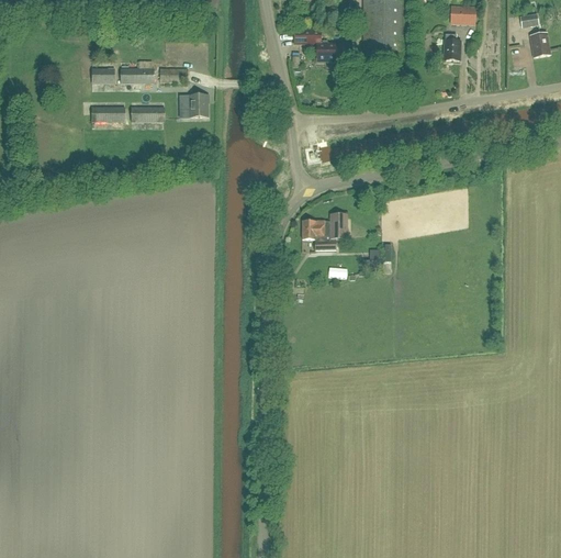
[(336,0),(337,22),(334,22),(334,26),(346,26),(345,0),(336,0)]
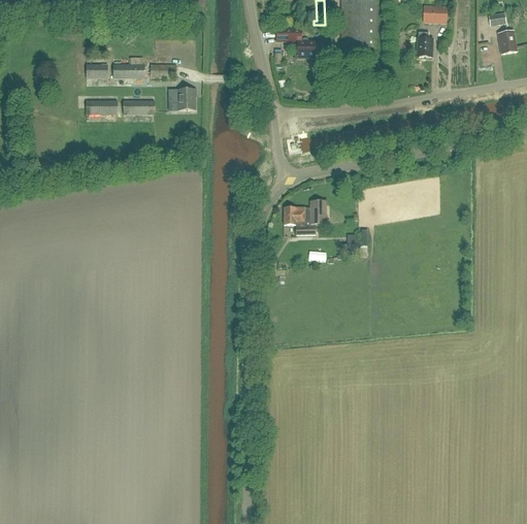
[(339,0),(339,51),(375,51),(375,0),(339,0)]
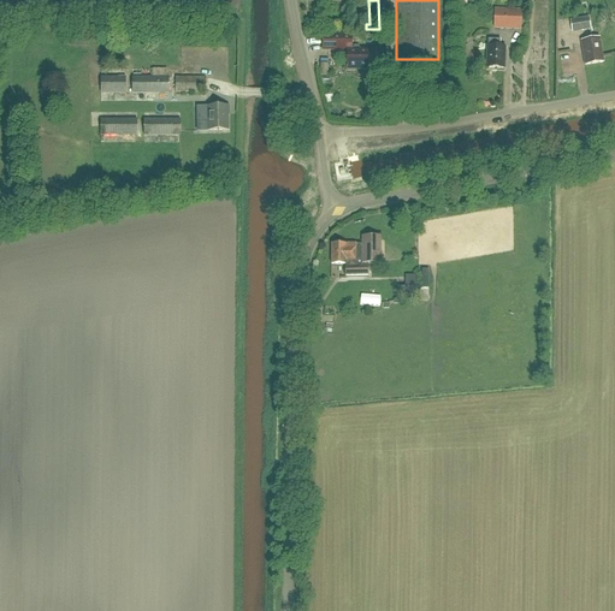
[(520,6),(494,5),(492,24),(519,25),(520,6)]
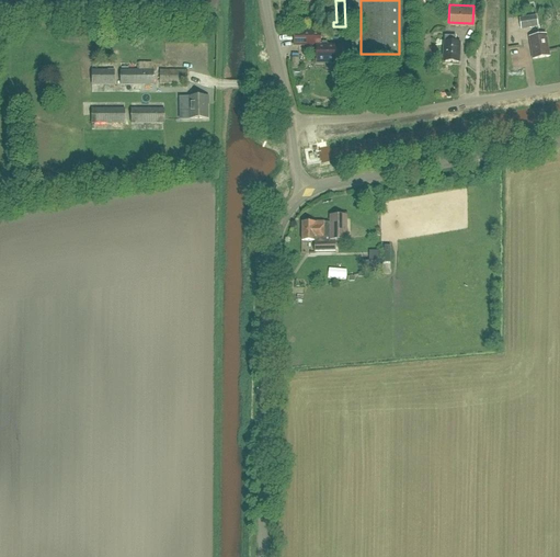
[(537,23),(535,12),(506,16),(509,27),(537,23)]
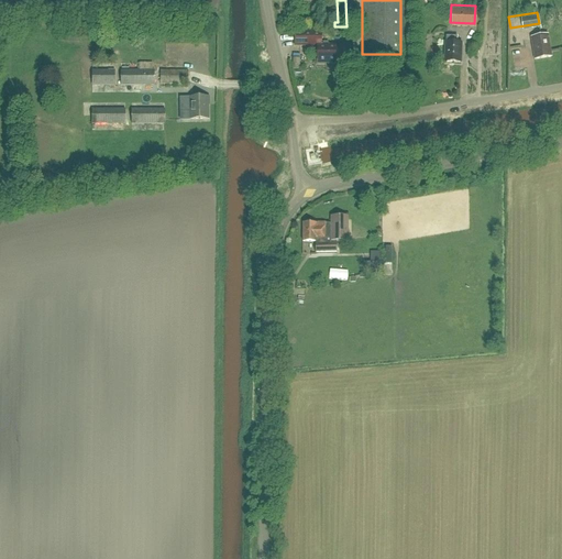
[(294,28),(294,42),(316,42),(316,59),(317,61),(317,57),(326,57),(326,61),(344,61),(344,42),(326,42),(326,39),(321,39),(321,28),(294,28)]
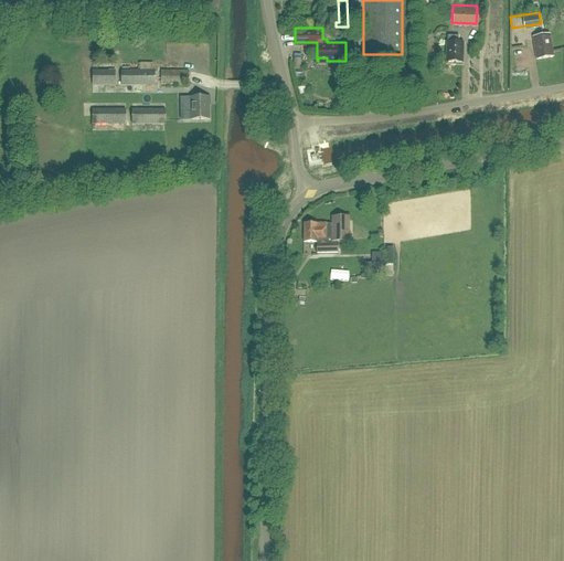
[(552,54),(549,31),(531,34),(535,56),(552,54)]
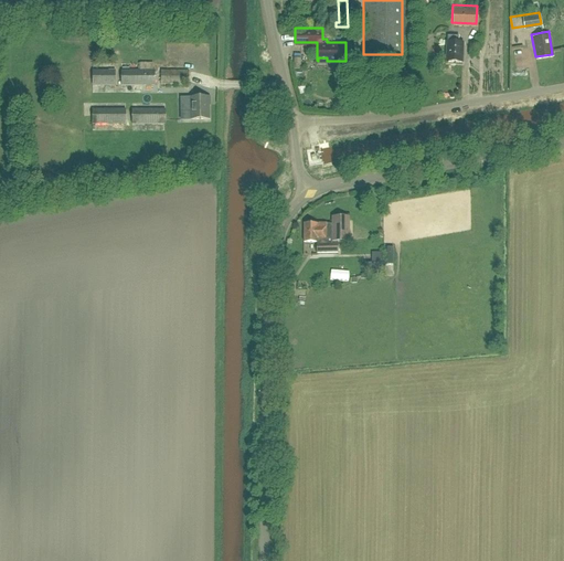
[(454,33),(446,33),(446,39),(445,39),(445,59),(460,60),(461,40),(454,39),(454,33)]
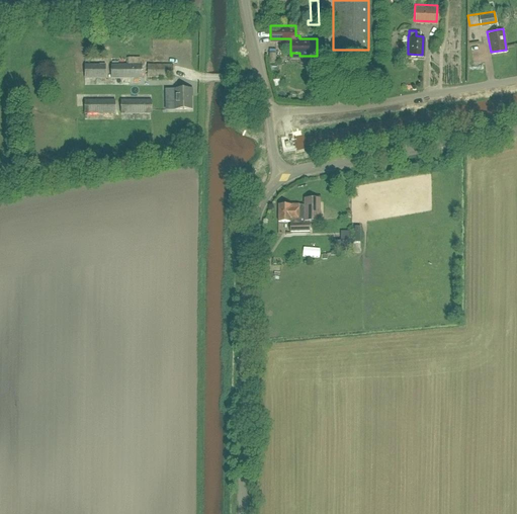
[(109,61),(109,76),(143,75),(143,61),(140,61),(140,55),(127,55),(127,61),(109,61)]
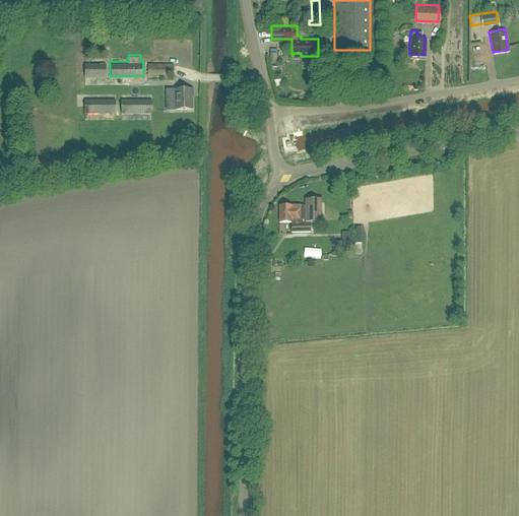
[(106,61),(85,61),(85,74),(106,74),(106,61)]
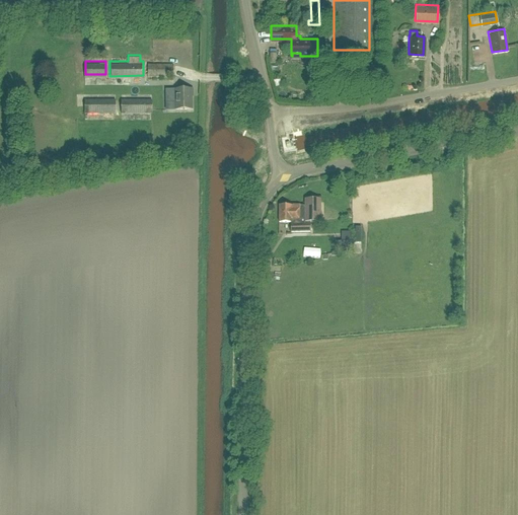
[(173,61),(148,62),(148,75),(173,75),(173,61)]
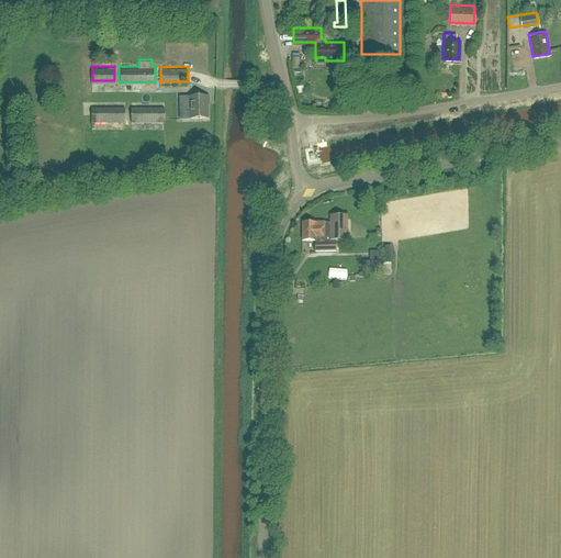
[(304,82),(296,85),(299,95),(306,92),(304,82)]
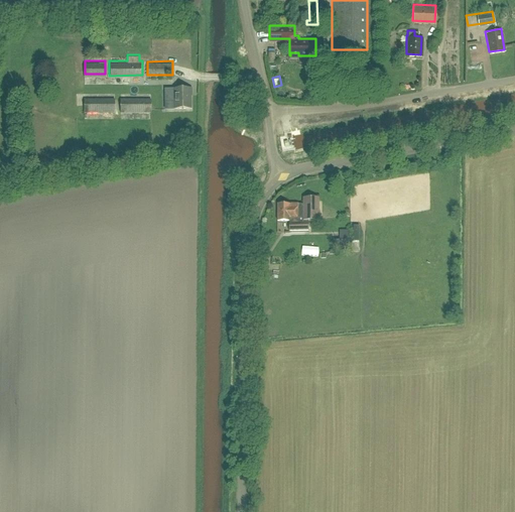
[(188,108),(187,88),(173,88),(174,109),(188,108)]
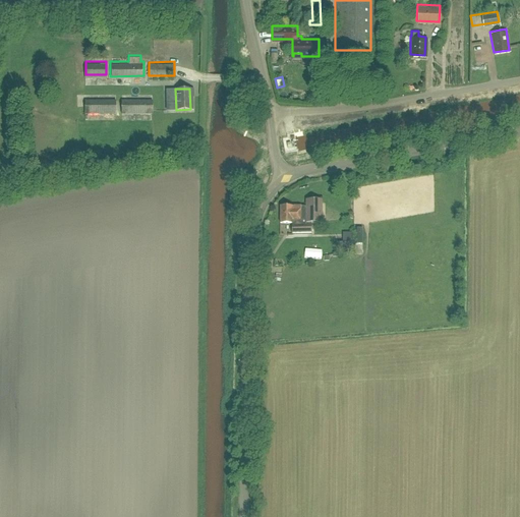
[(116,98),(85,97),(84,110),(116,111),(116,98)]
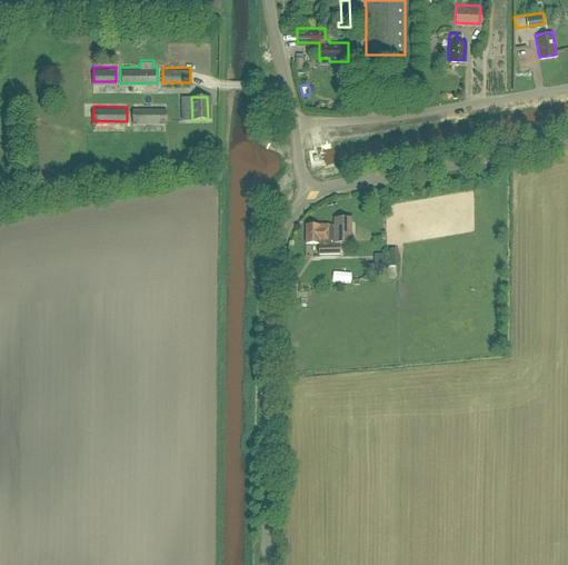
[(167,107),(133,107),(133,120),(167,120),(167,107)]
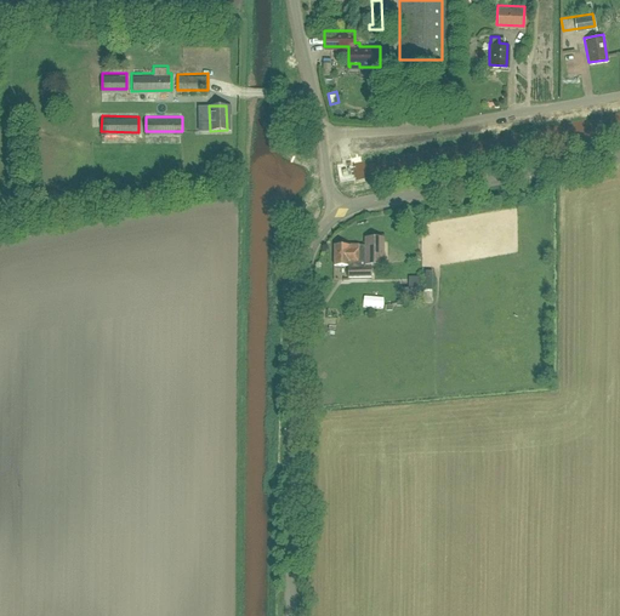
[(382,262),(382,238),(364,238),(364,243),(333,243),(333,262),(346,263),(346,274),(370,274),(370,262),(382,262)]
